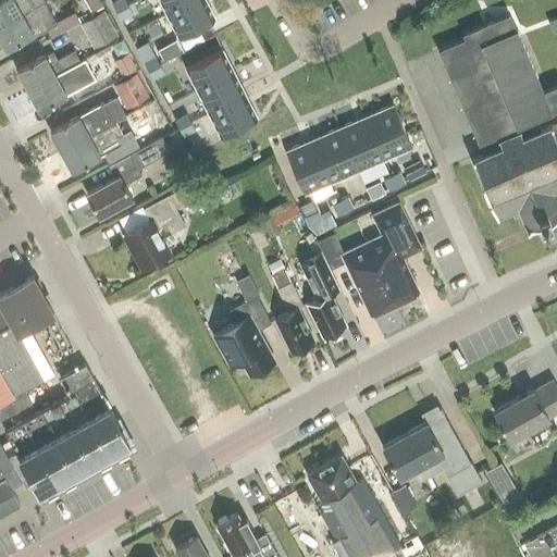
[(0,0),(0,25),(45,1),(44,0),(0,0)]
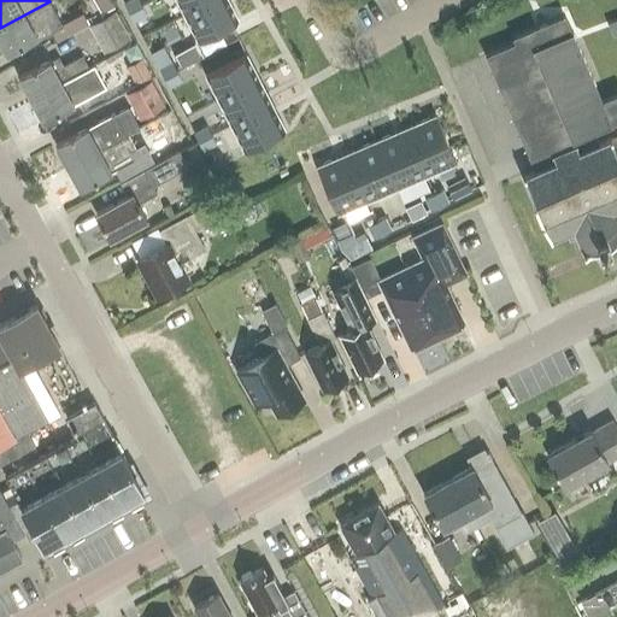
[(137,0),(131,0),(124,4),(134,21),(146,15),(137,0)]
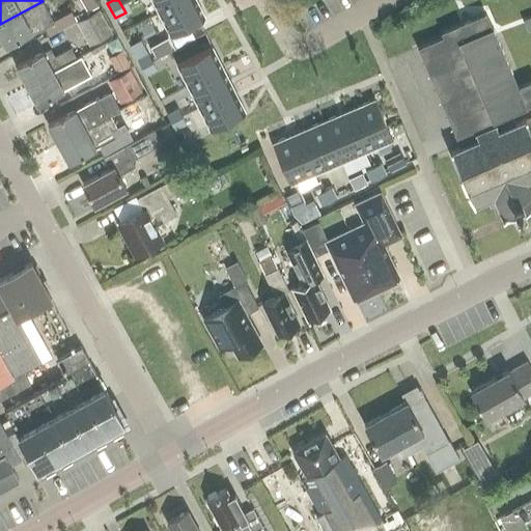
[(151,0),(159,12),(184,0),(151,0)]
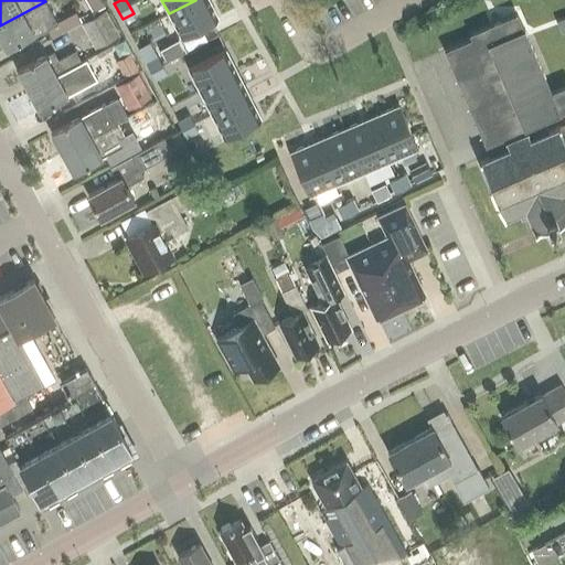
[(195,0),(169,13),(181,38),(217,19),(208,0),(195,0)]
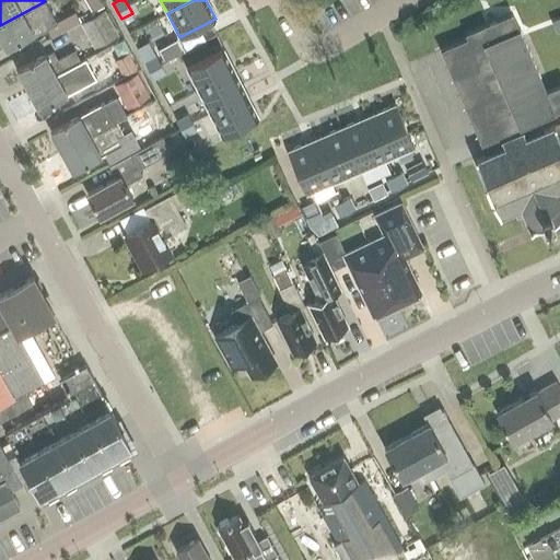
[(57,24),(45,1),(0,25),(0,38),(6,49),(34,34),(35,36),(57,24)]
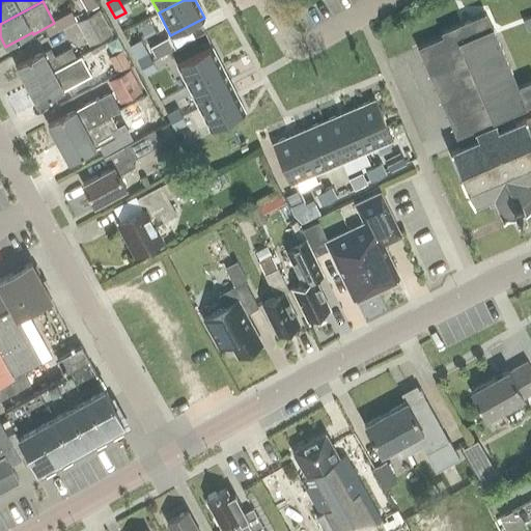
[(112,33),(100,9),(77,21),(83,33),(95,27),(102,39),(112,33)]
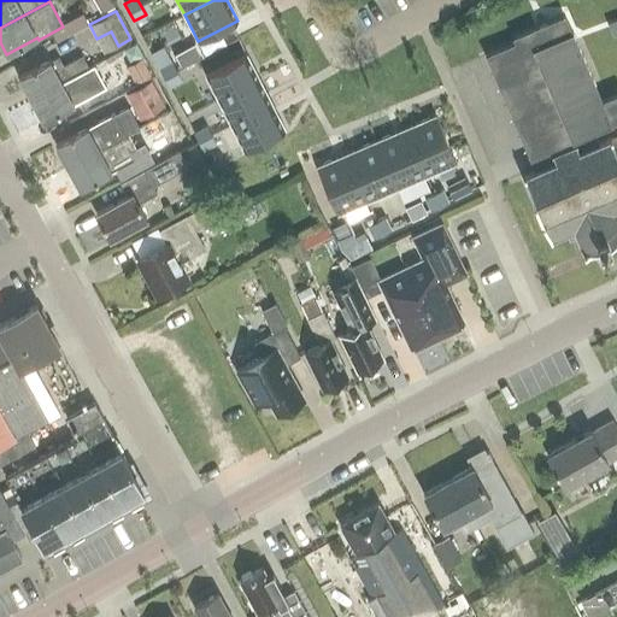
[(515,42),(486,56),(535,170),(523,175),(532,195),(530,195),(530,198),(533,198),(540,215),(538,215),(539,217),(541,217),(550,236),(562,231),(562,233),(564,231),(563,230),(566,229),(569,236),(576,233),(579,236),(576,238),(577,239),(579,239),(583,250),(598,244),(598,246),(605,244),(611,241),(610,239),(616,235),(616,217),(616,216),(616,135),(611,139),(611,137),(599,142),(594,131),(611,123),(616,119),(616,93),(603,100),(574,33),(573,33),(573,31),(571,33),(564,16),(513,37),(515,42)]
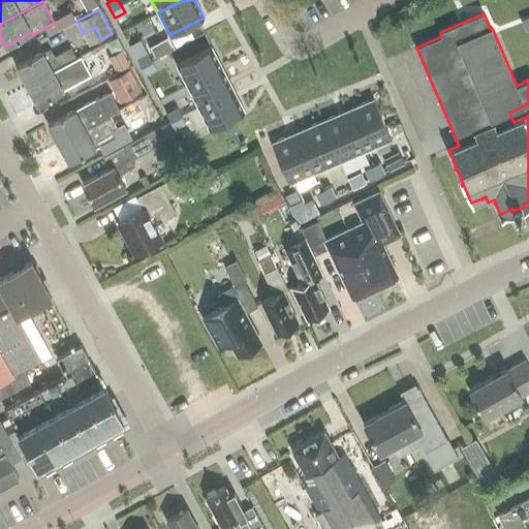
[(168,38),(150,48),(155,58),(174,49),(174,48),(168,38)]
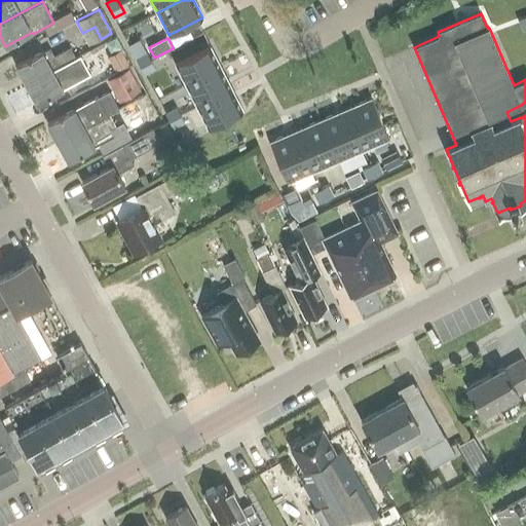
[(221,68),(210,46),(175,64),(186,85),(221,68)]
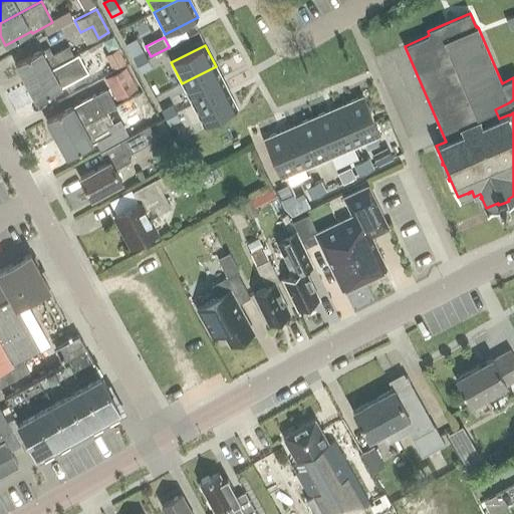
[(41,50),(15,64),(26,82),(62,62),(73,56),(68,46),(52,54),(49,47),(42,51),(41,50)]
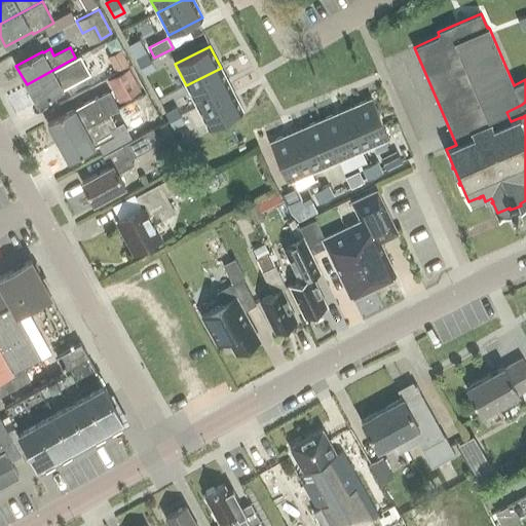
[(109,57),(116,71),(127,65),(119,50),(109,57)]
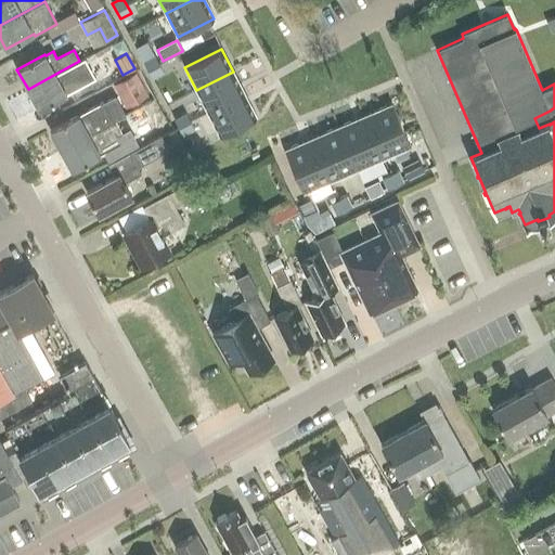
[(144,63),(152,78),(164,72),(155,56),(144,63)]
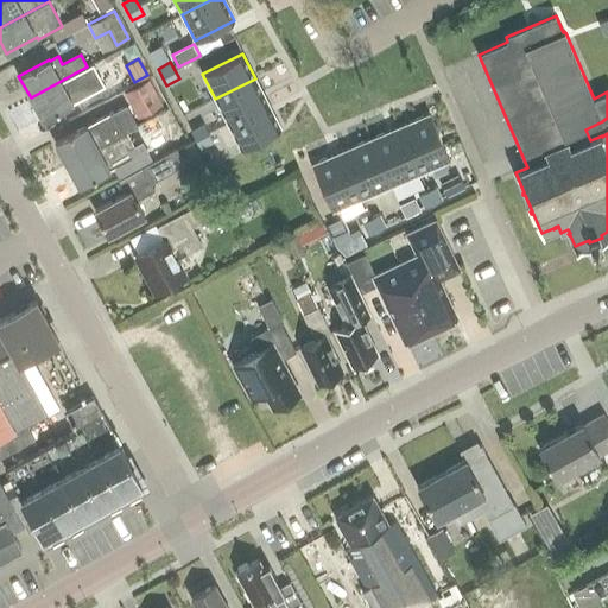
[(74,74),(31,97),(43,120),(73,103),(106,86),(93,63),(87,67),(74,74)]
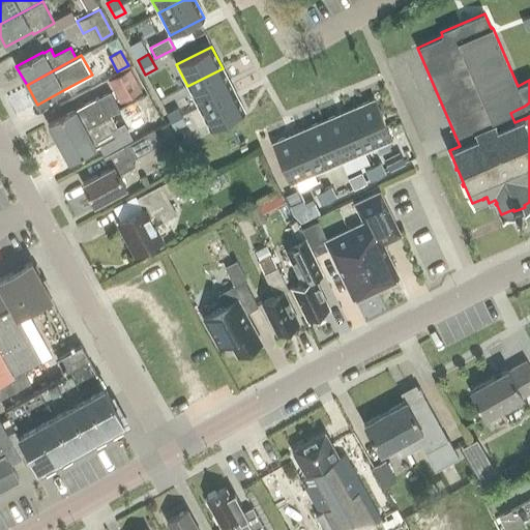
[(223,68),(187,86),(199,108),(233,90),(223,68)]
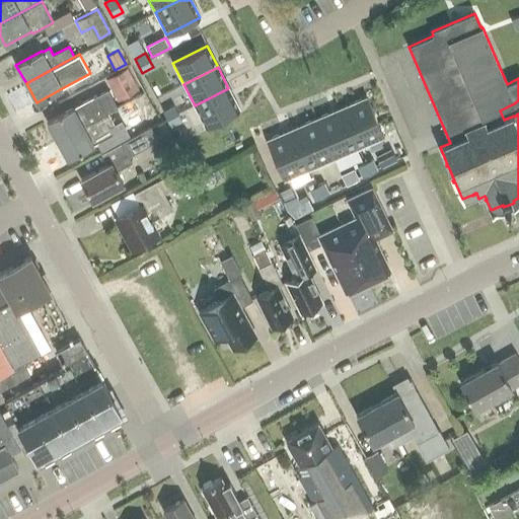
[(118,100),(138,90),(127,68),(105,78),(118,100)]
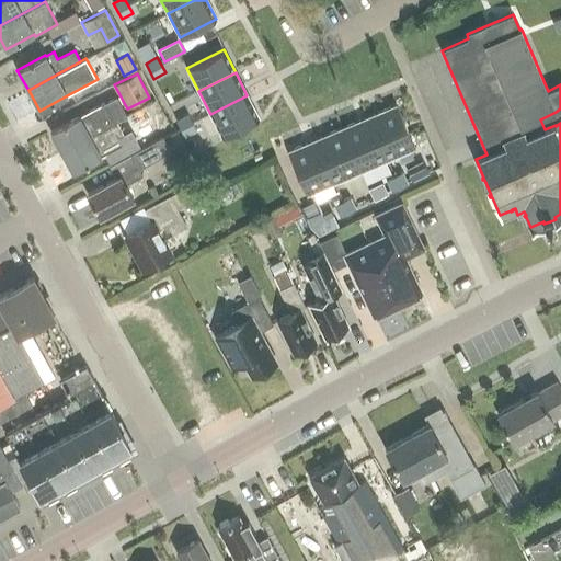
[(79,116),(50,132),(63,151),(112,125),(116,123),(127,116),(115,95),(100,104),(79,116)]
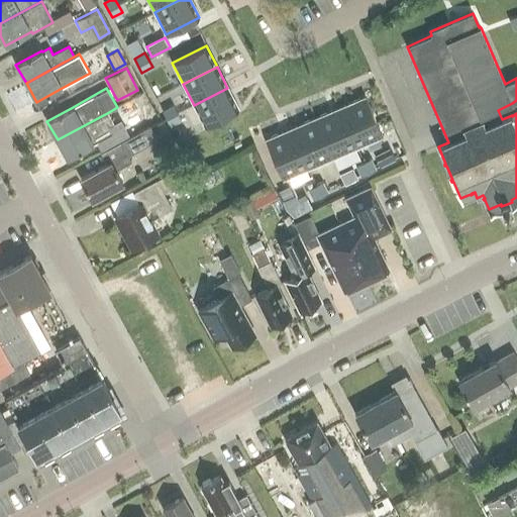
[(194,105),(204,126),(238,109),(227,88),(194,105)]
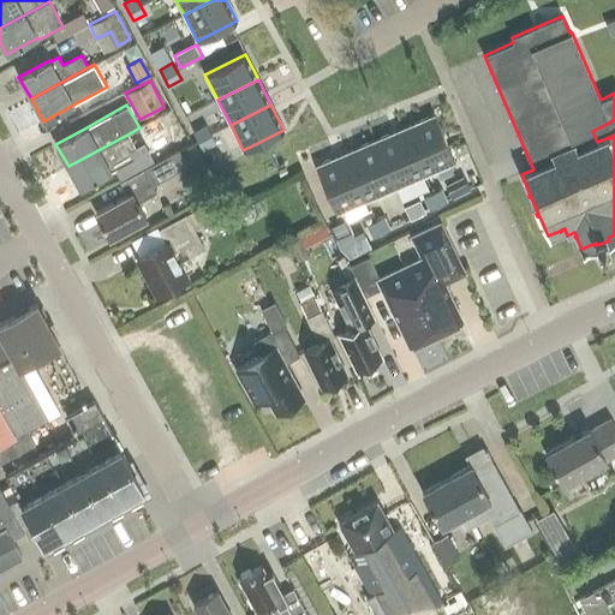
[(424,175),(454,162),(435,115),(404,129),(424,175)]
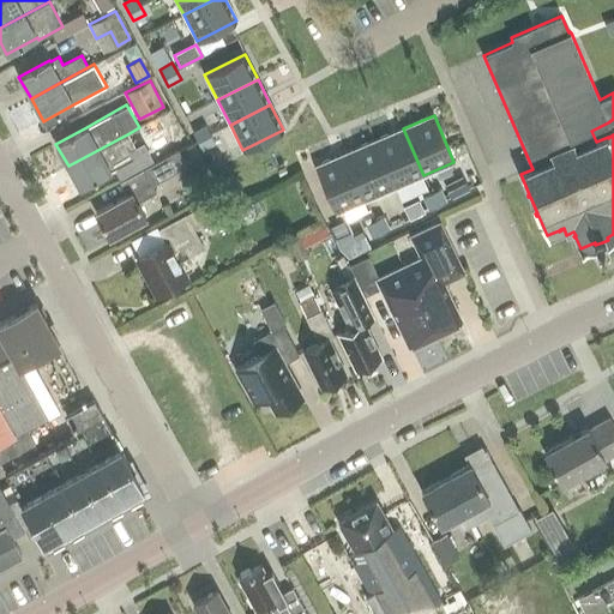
[(215,143),(206,126),(193,133),(202,150),(215,143)]
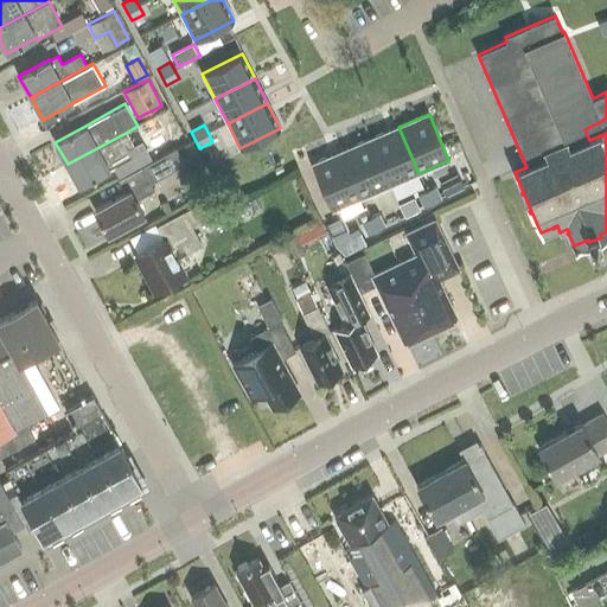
[(370,139),(390,185),(419,173),(398,127),(370,139)]
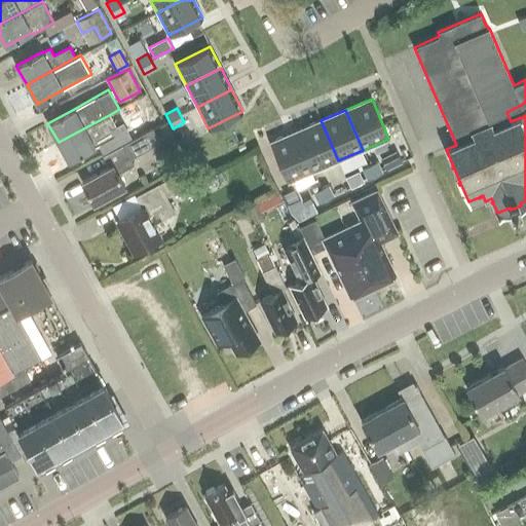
[(105,117),(59,142),(69,161),(95,147),(95,146),(100,144),(104,151),(129,137),(122,124),(116,127),(109,115),(105,117)]
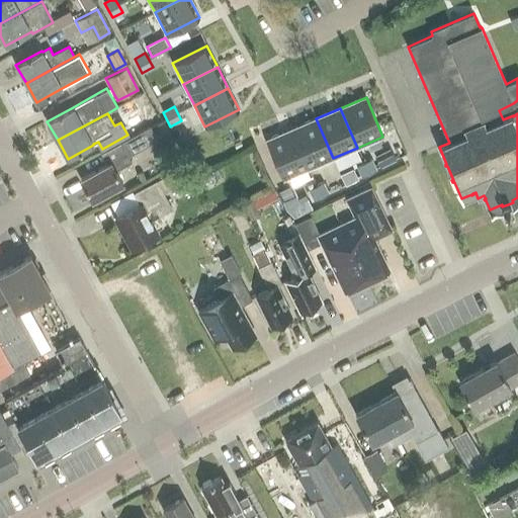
[(291,130),(309,169),(333,158),(316,118),(291,130)]
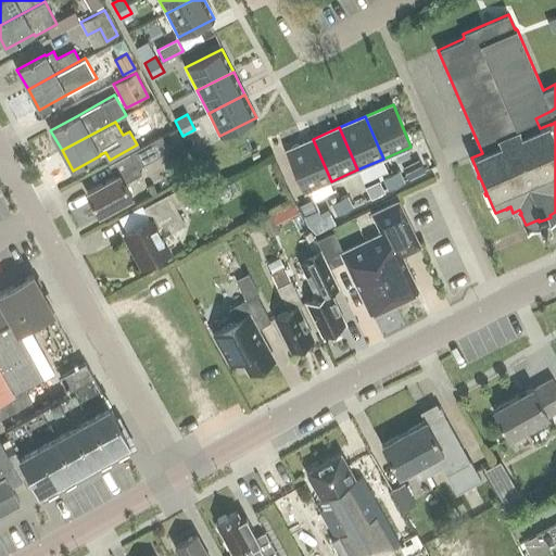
[(141,174),(138,168),(169,151),(161,136),(129,153),(109,165),(115,176),(87,192),(99,215),(131,197),(124,184),(141,174)]
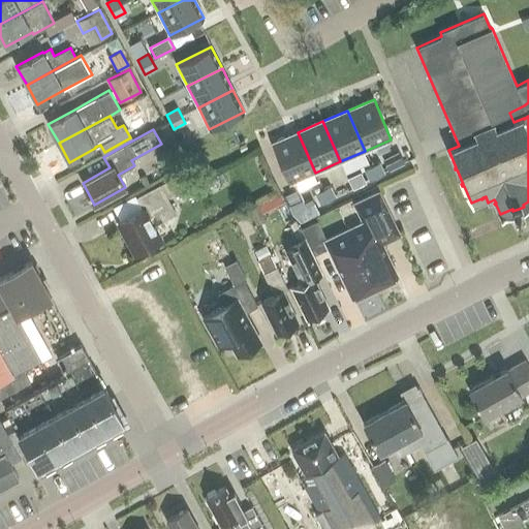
[(298,132),(272,144),(288,184),(315,173),(298,132)]
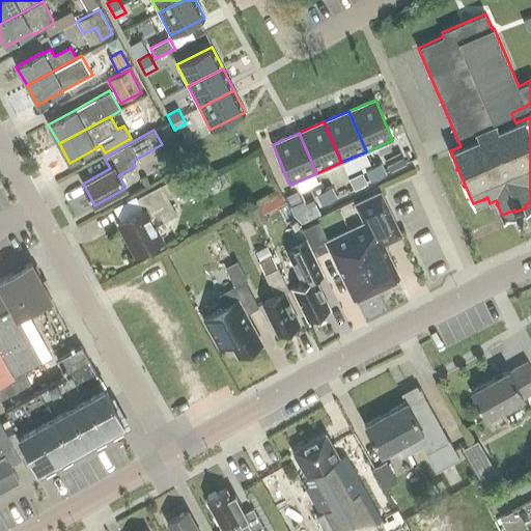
[(365,170),(371,182),(386,174),(381,163),(365,170)]
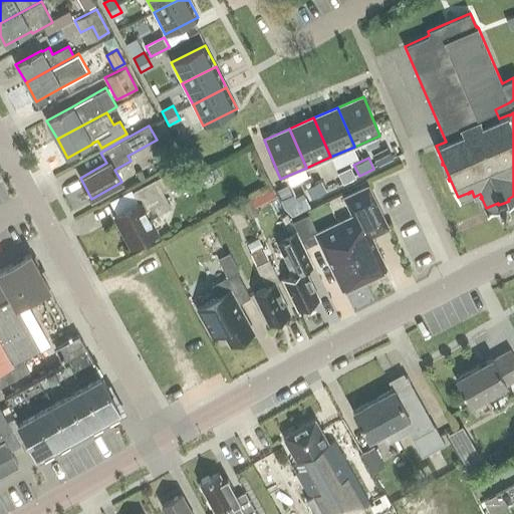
[(349,167),(337,173),(343,184),(355,178),(349,167)]
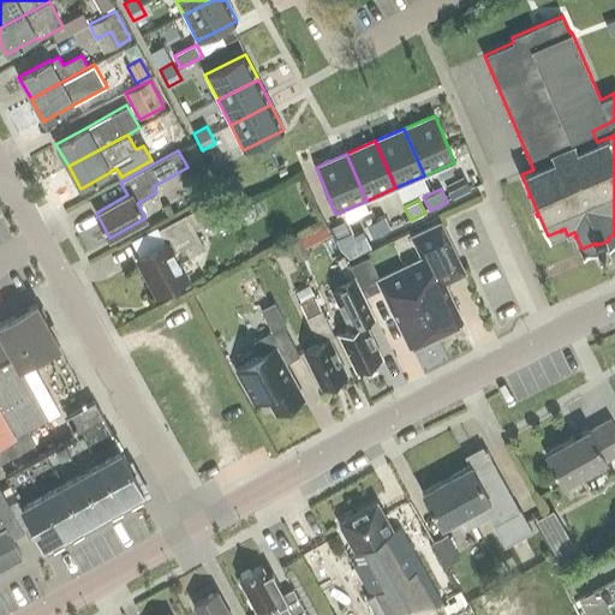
[(212,220),(204,206),(160,230),(167,243),(137,258),(157,296),(187,279),(178,262),(204,249),(193,228),(212,220)]
